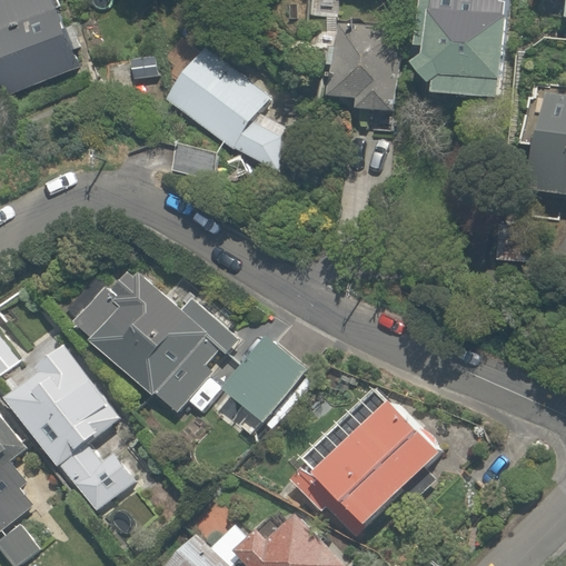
[(0,0),(0,79),(5,90),(82,59),(58,0),(0,0)]
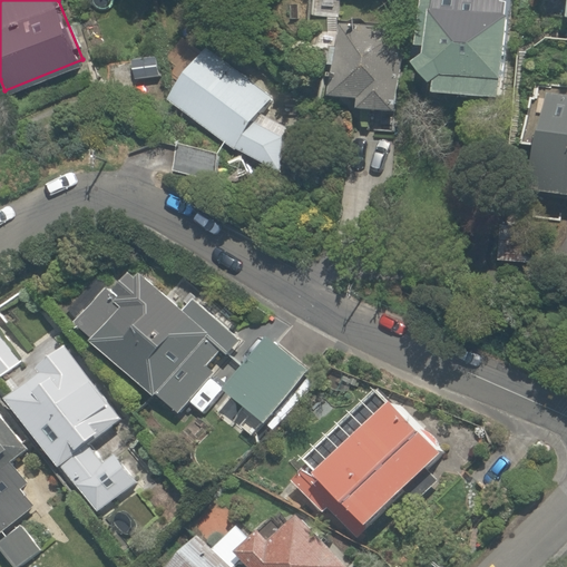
[(499,9),(423,5),(419,91),(495,95),(499,9)]
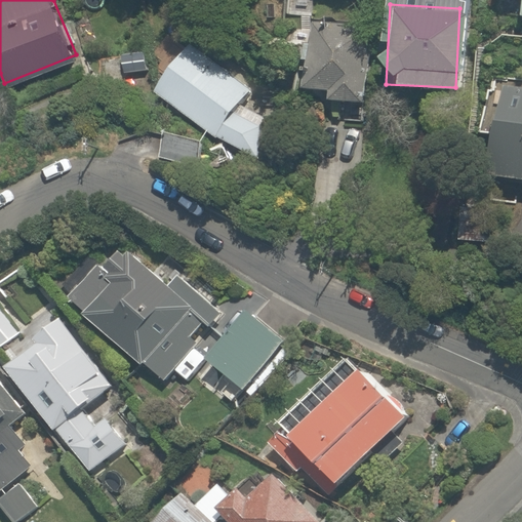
[(326,98),(363,101),(366,22),(312,18),(309,87),(326,87),(326,98)]
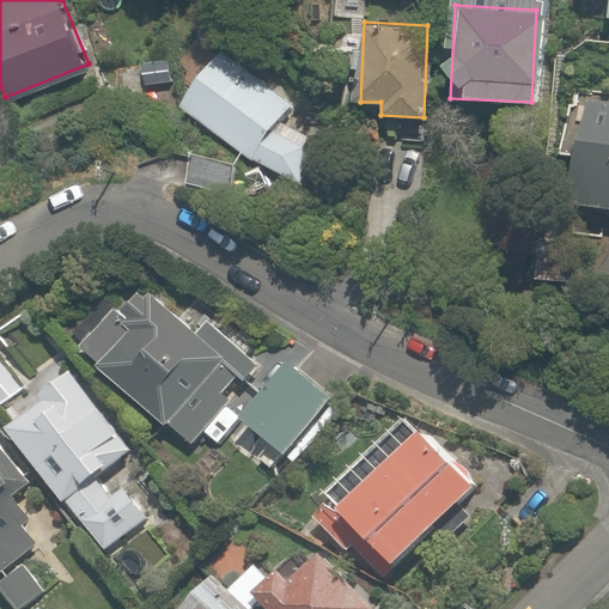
[(220,48),(180,103),(241,153),(285,175),(308,136),(279,121),(293,101),(220,48)]
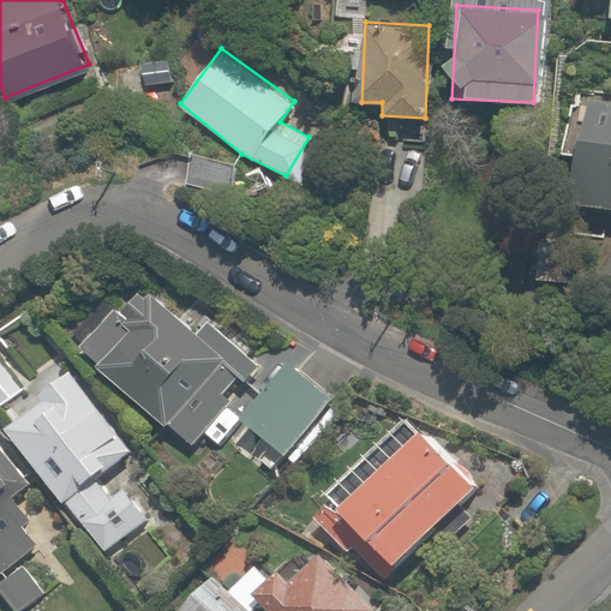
[(582,155),(576,207),(610,210),(610,102),(567,99),(561,153),(582,155)]
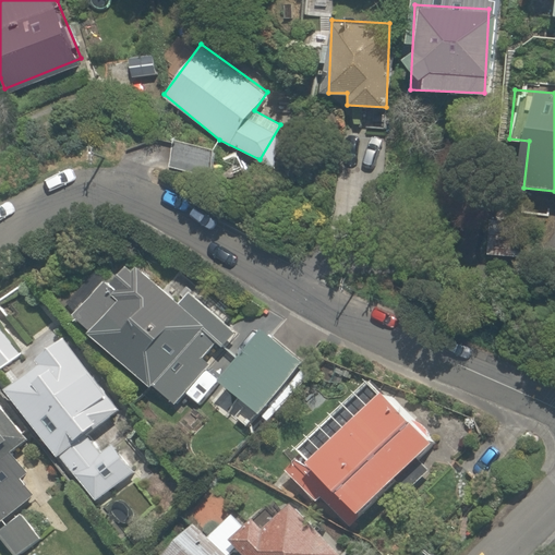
[(177,305),(132,265),(112,288),(101,278),(73,311),(179,406),(210,370),(200,361),(215,344),(225,353),(239,338),(188,293),(177,305)]
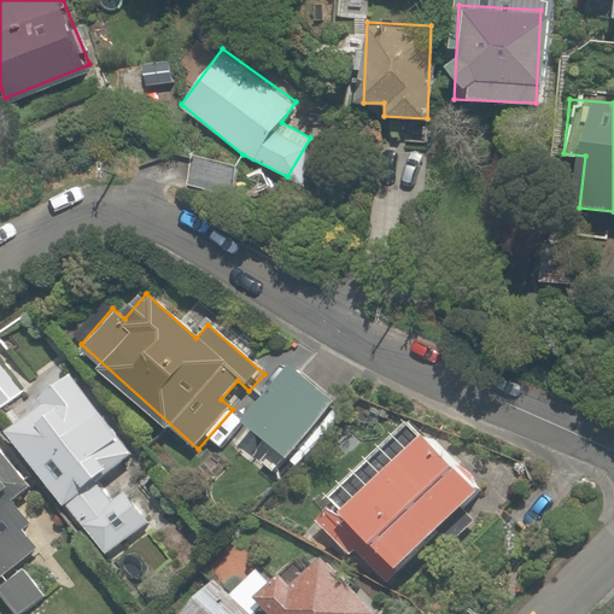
[(0,401),(25,382),(0,349),(0,401)]
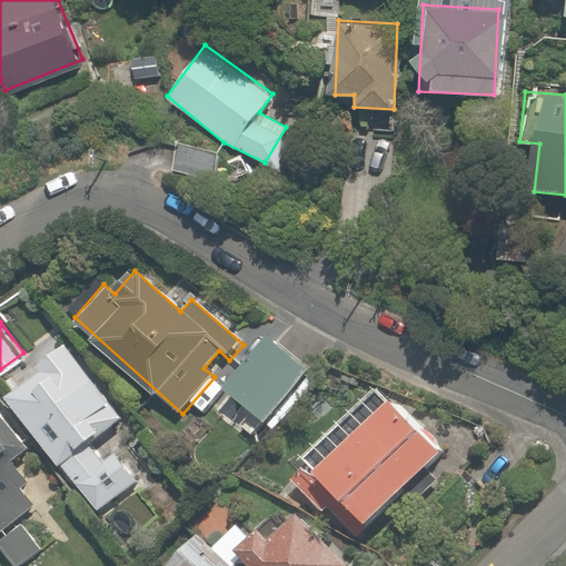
[(311,370),(268,337),(227,391),(270,424),(311,370)]
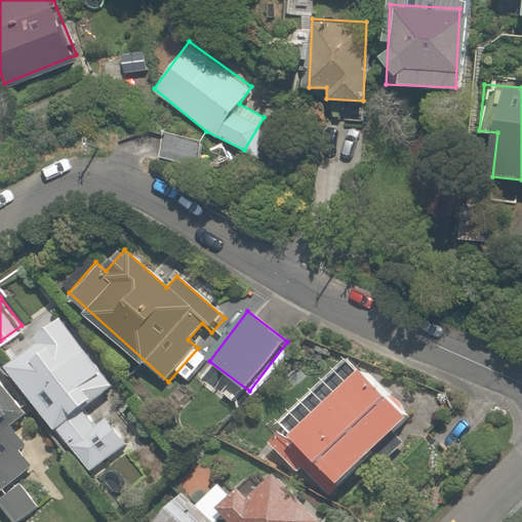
[(110,385),(63,323),(7,365),(90,472),(130,441),(95,396),(110,385)]
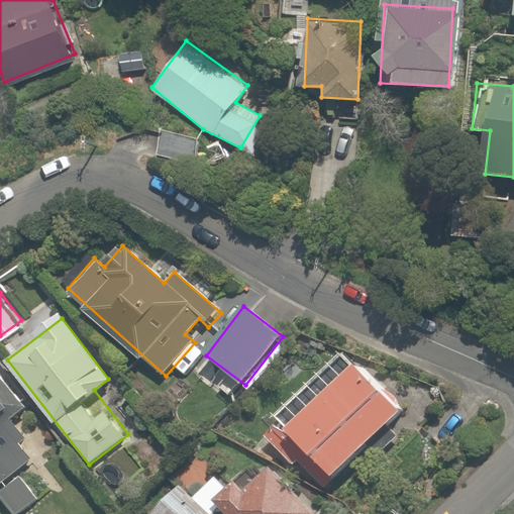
[(399,406),(349,358),(286,424),(335,472),(399,406)]
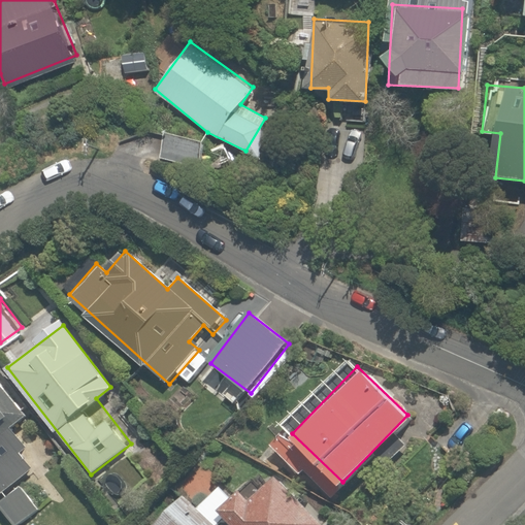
[(0,495),(1,497),(0,497),(0,511),(9,524),(15,524),(36,511),(14,481),(26,472),(9,451),(21,441),(8,425),(20,417),(0,391),(0,495)]
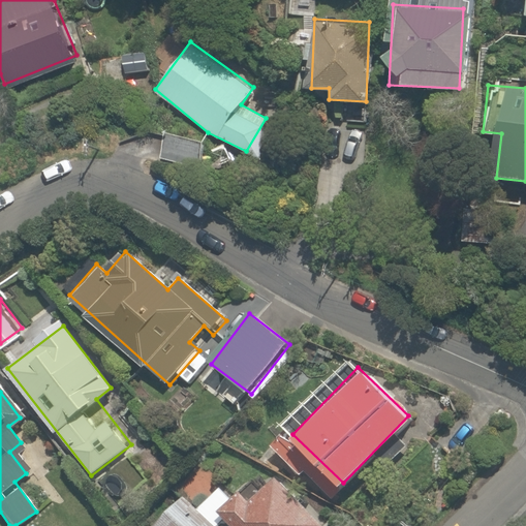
[(182,491),(149,525),(214,525),(225,516),(236,525),(318,525),(320,524),(270,475),(247,499),(238,491),(230,498),(211,480),(191,500),(182,491)]
